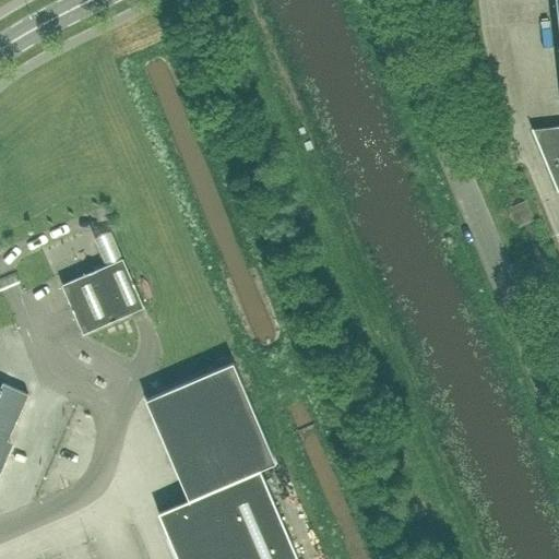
[(558,0),(555,0),(558,36),(558,126),(533,129),(532,128),(531,129),(557,191),(558,191),(556,186),(558,185),(558,0)]
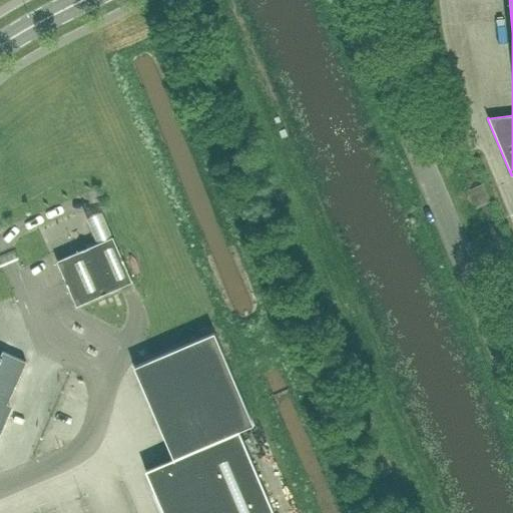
[(131,283),(111,237),(55,262),(75,307),(131,283)]
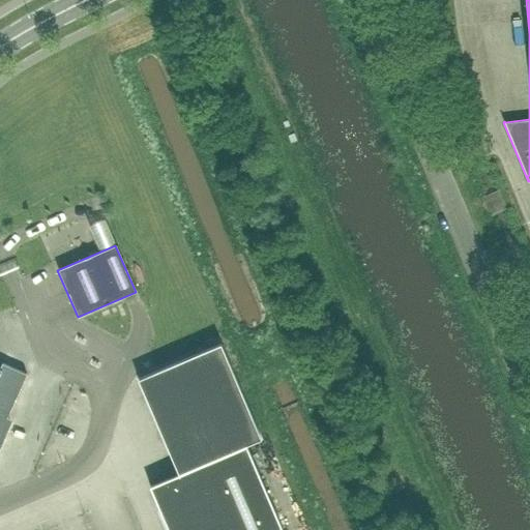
[(221,344),(127,383),(168,478),(149,487),(167,529),(282,529),(245,445),(261,439),(221,344)]
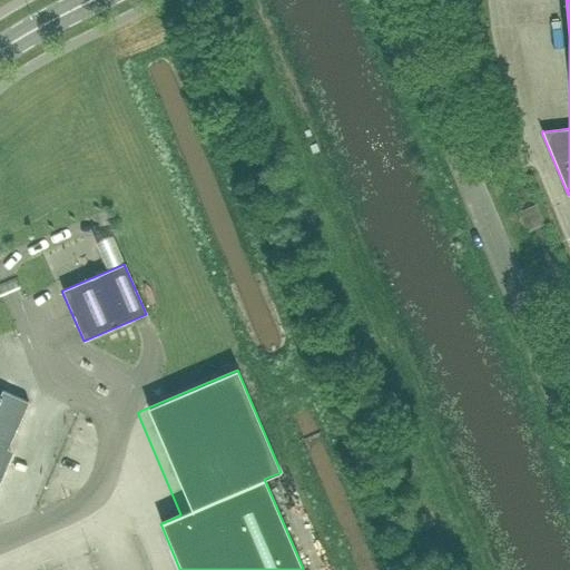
[(0,438),(10,443),(29,403),(2,391),(0,394),(0,438)]
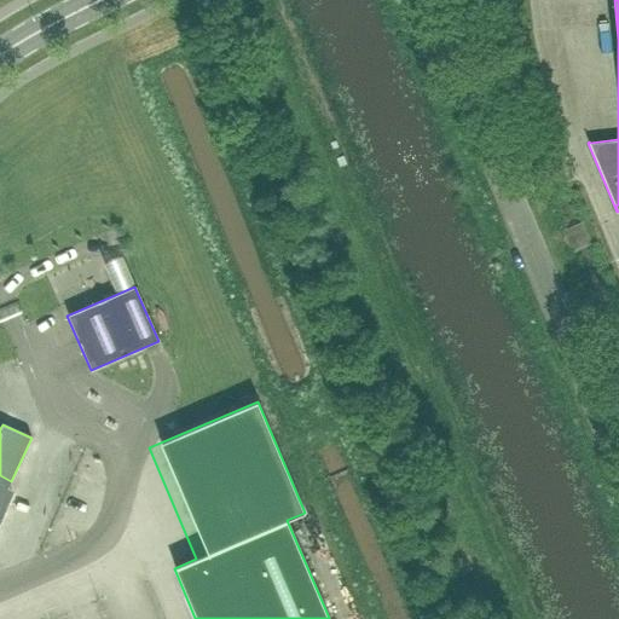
[(6,492),(11,481),(0,475),(0,521),(0,522),(12,496),(6,492)]
